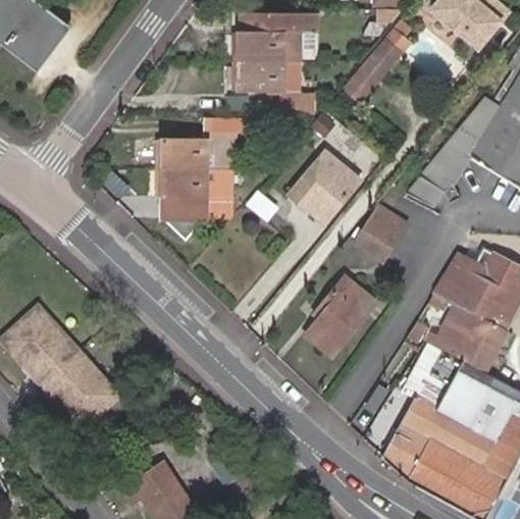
[(69,26),(36,0),(0,0),(0,44),(35,71),(69,26)]
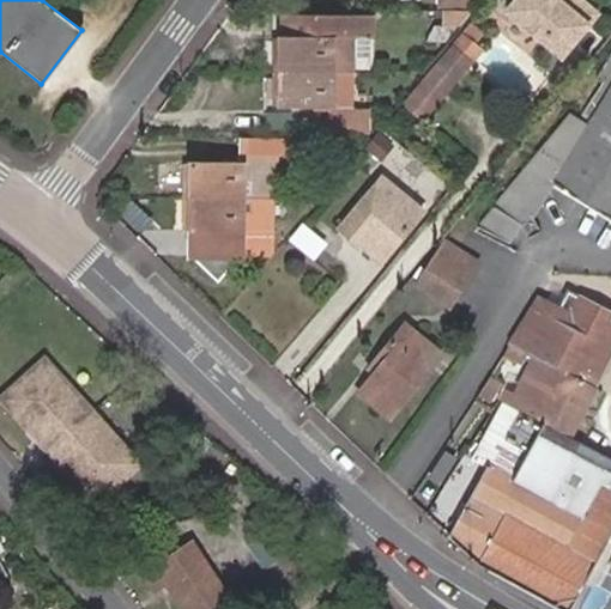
[(593,11),(580,0),(508,0),(506,4),(561,50),(593,11)]
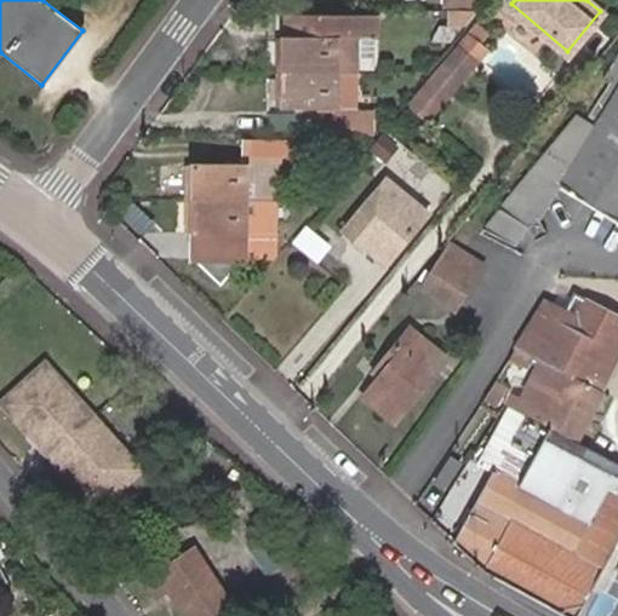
[(567,51),(511,4),(507,9),(564,56),(567,51)]
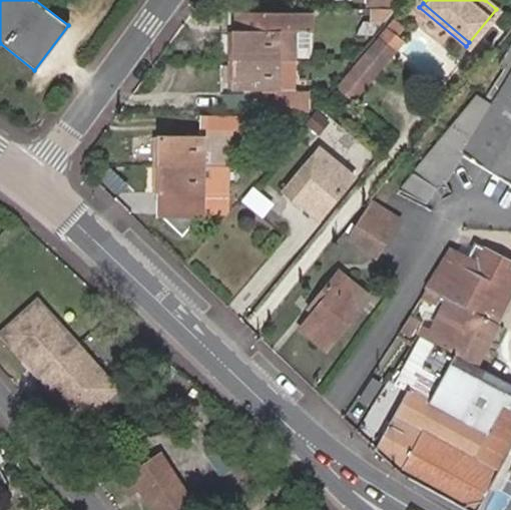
[(232,59),(293,59),(292,27),(310,27),(310,12),(236,11),(236,31),(232,31),(232,59)]
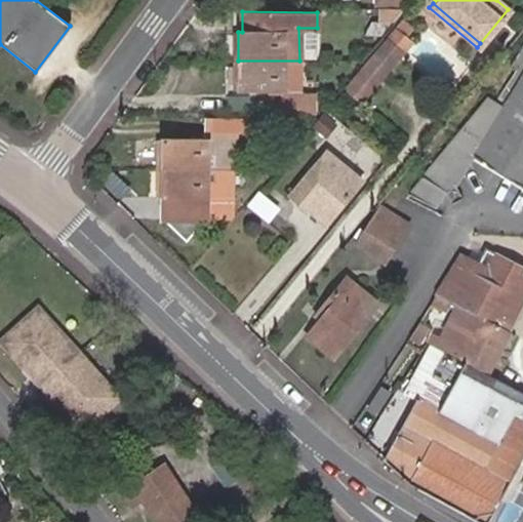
[(408,27),(399,18),(393,27),(401,34),(408,27)]
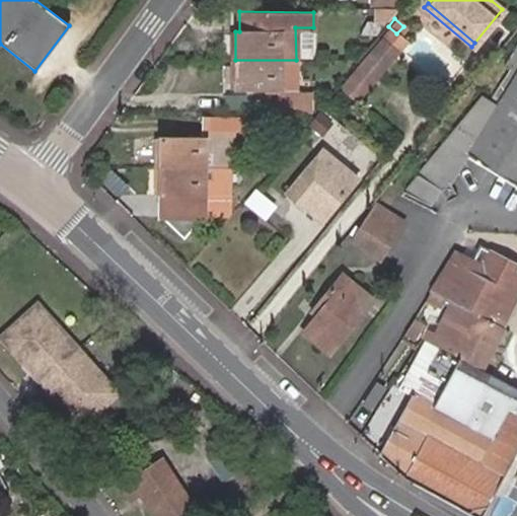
[(403,40),(396,33),(388,26),(381,34),(396,48),(403,40)]
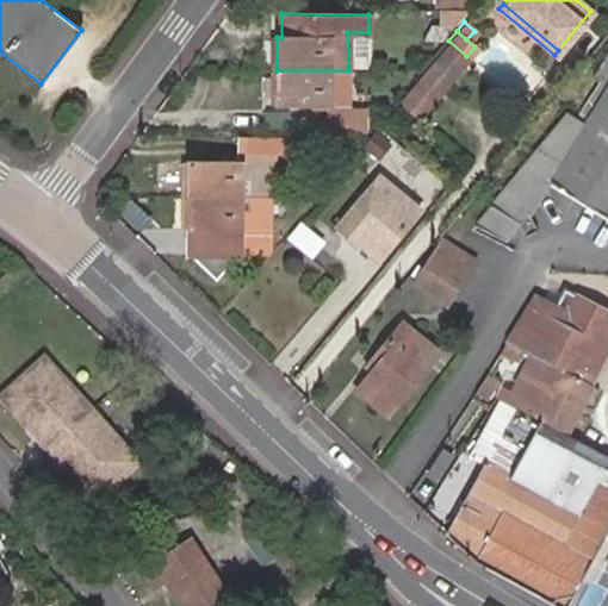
[(419,116),(465,58),(466,56),(448,41),(446,44),(399,99),(419,116)]
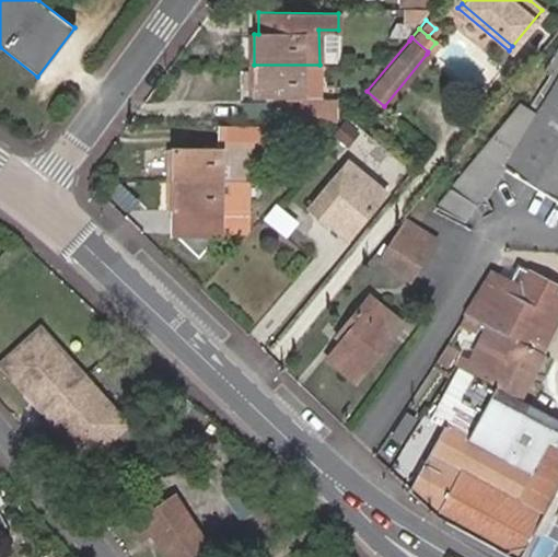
[(556,80),(557,76),(557,47),(546,67),(550,70),(547,74),(556,80)]
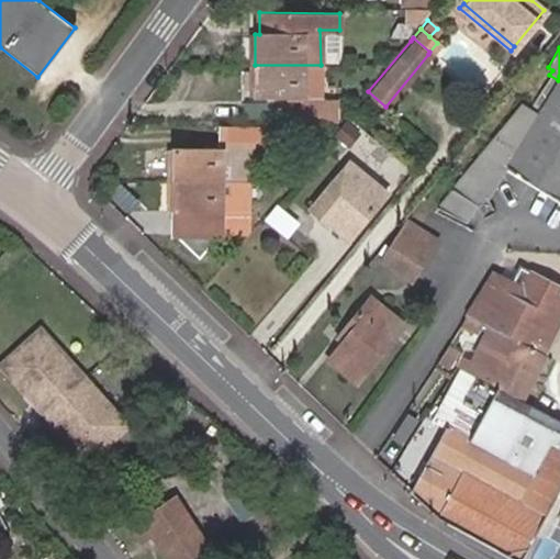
[(321,99),(321,65),(255,65),(255,93),(302,94),(301,120),(335,121),(335,99),(321,99)]
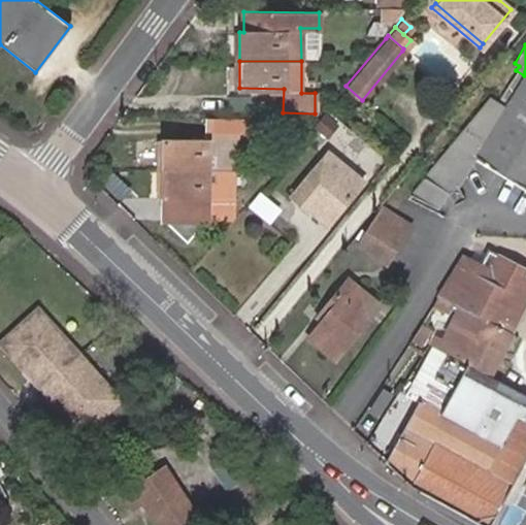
[(516,70),(497,103),(504,107),(524,75),(516,70)]
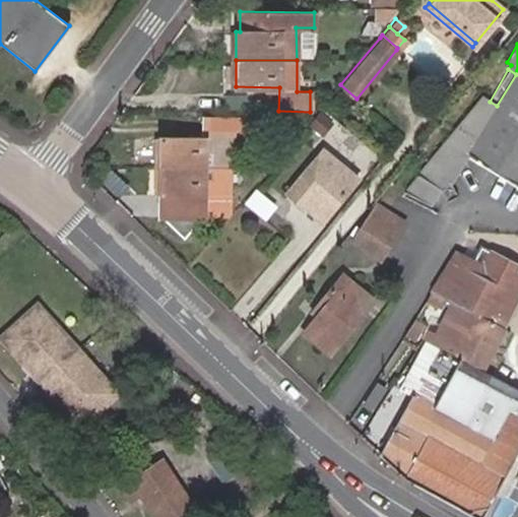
[(443,190),(452,186),(468,151),(517,182),(517,70),(516,74),(497,106),(490,102),(482,98),(418,176),(401,197),(432,204),(443,190)]
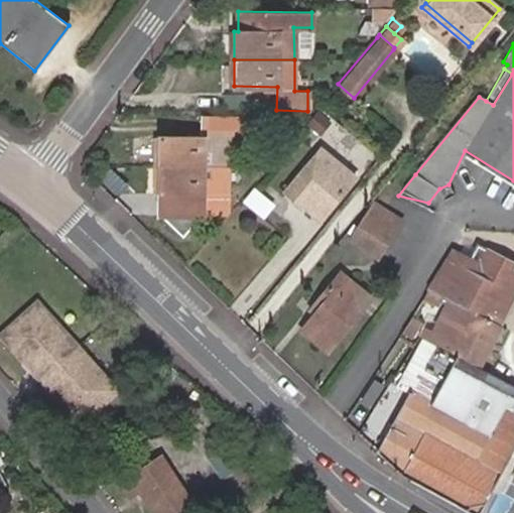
[(158,137),(158,164),(221,164),(222,149),(229,149),(229,127),(246,127),(246,117),(202,117),(202,136),(158,137)]
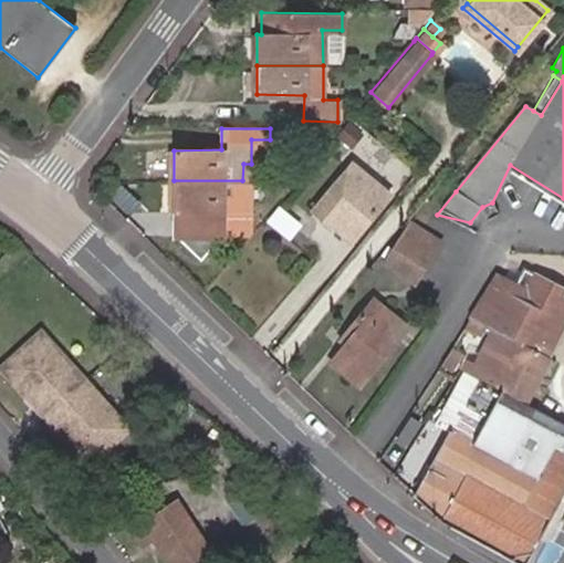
[(341,220),(355,232),(388,191),(351,162),(312,208),(335,227),(341,220)]
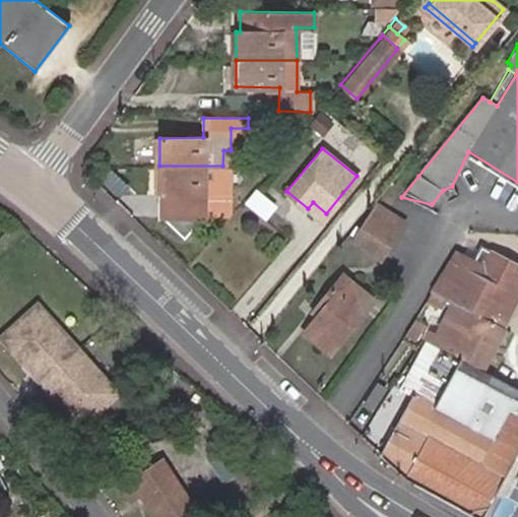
[(222,166),(159,166),(160,193),(168,193),(203,193),(203,212),(229,213),(229,166),(222,166)]
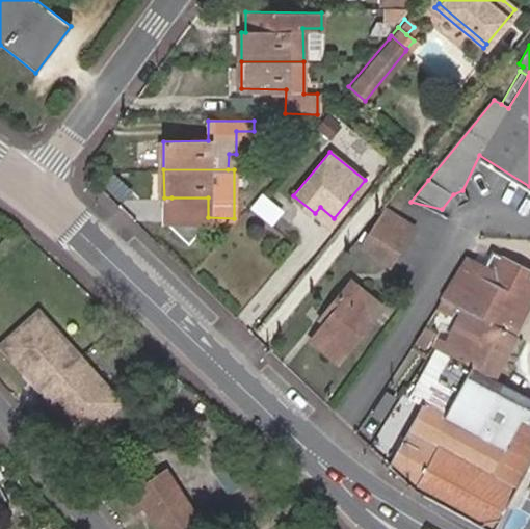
[(469,201),(462,190),(453,194),(458,206),(469,201)]
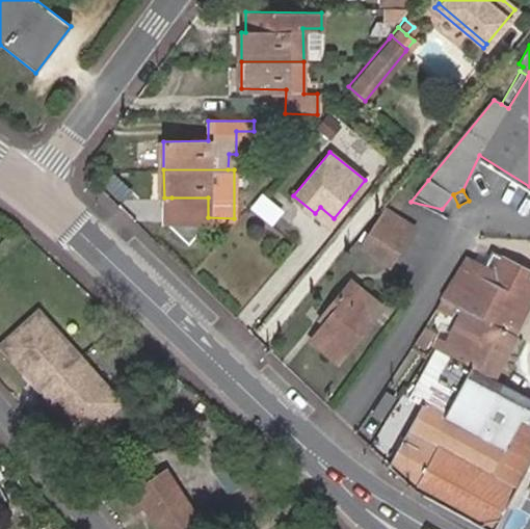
[(208,197),(171,197),(173,227),(186,240),(208,217),(208,197)]
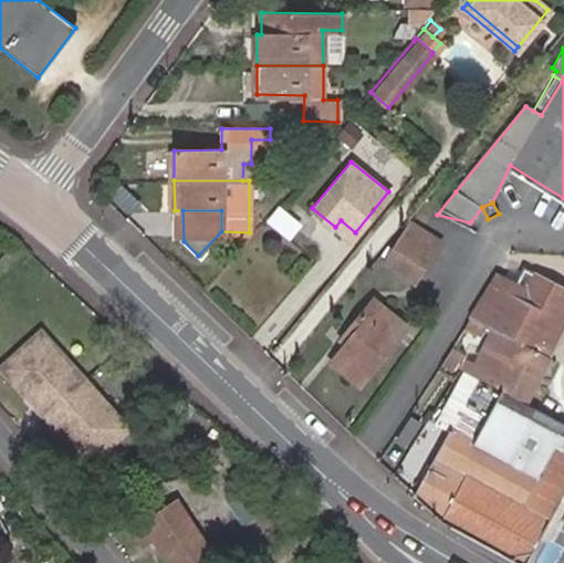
[(351,240),(355,232),(341,220),(335,227),(351,240)]
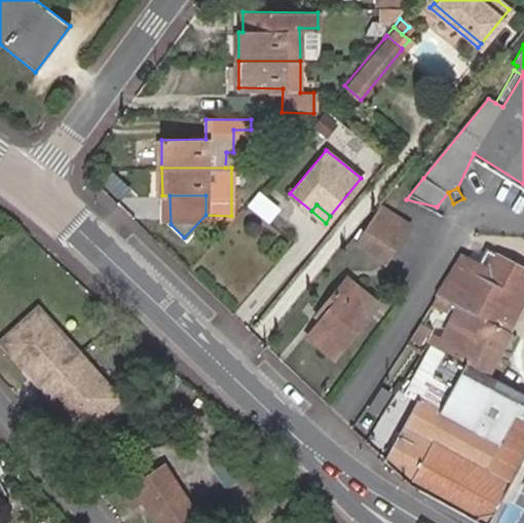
[(407,223),(379,207),(357,244),(384,260),(407,223)]
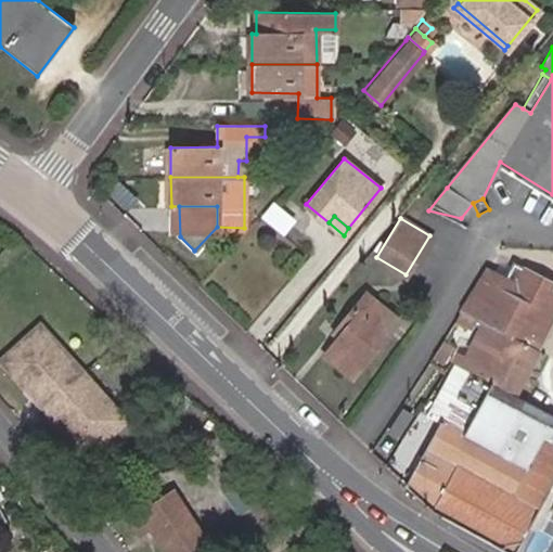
[(486,269),(459,309),(536,346),(552,311),(552,282),(513,264),(505,279),(486,269)]
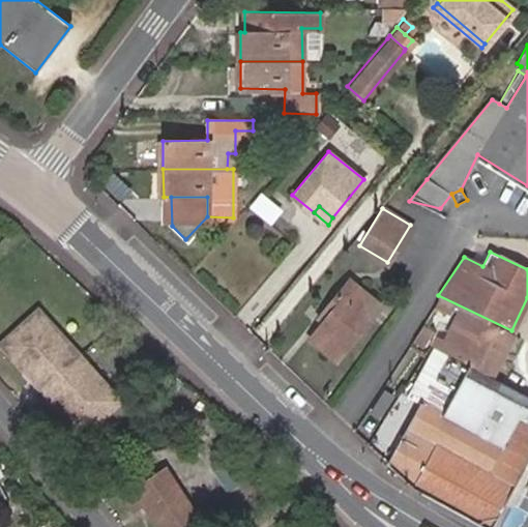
[(378,303),(348,280),(319,316),(323,320),(310,338),(335,357),(378,303)]
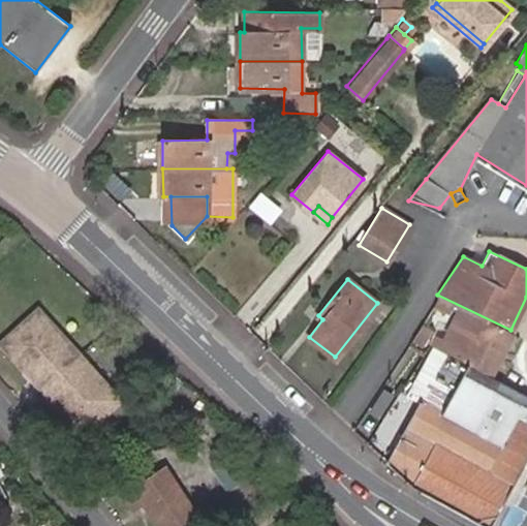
[(429,342),(434,345),(489,374),(510,330),(437,295),(430,307),(421,321),(432,328),(442,311),(452,315),(444,330),(436,326),(428,341),(429,342)]
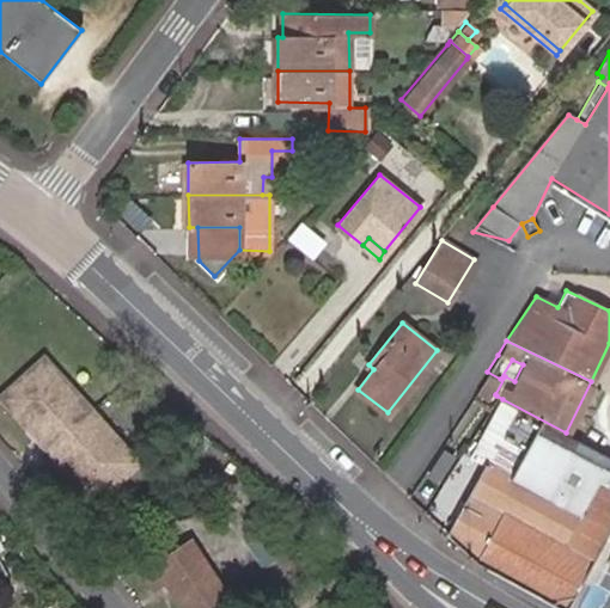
[(41,357),(0,393),(0,395),(14,411),(20,406),(28,415),(53,442),(89,409),(60,378),(41,357)]
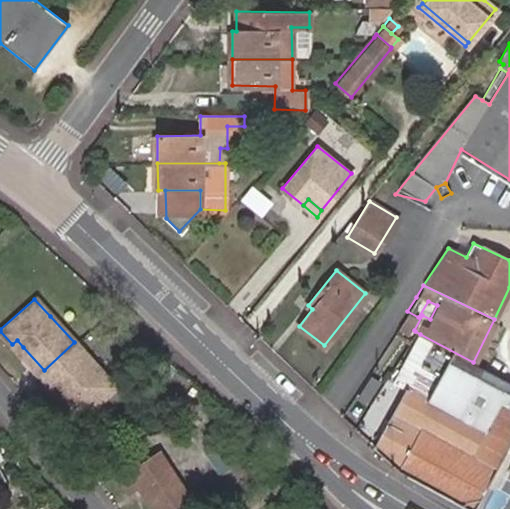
[(398,468),(472,507),(483,486),(491,471),(509,436),(509,381),(473,362),(420,334),(394,382),(404,386),(372,444),(398,468)]
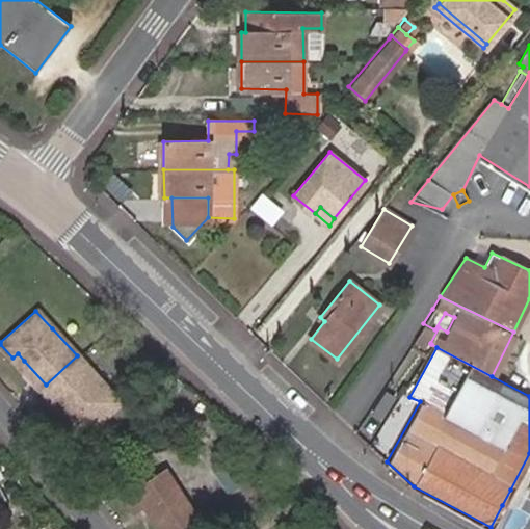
[(18,353),(12,358),(20,365),(24,361),(18,353)]
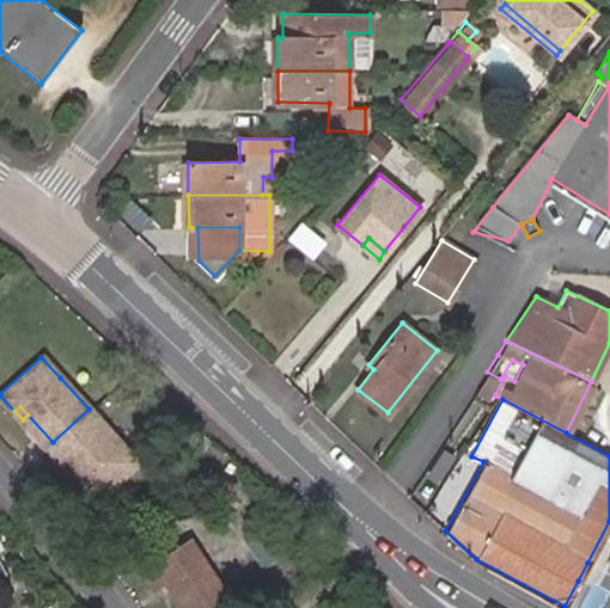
[(89,409),(53,442),(86,477),(80,481),(96,498),(136,461),(89,409)]
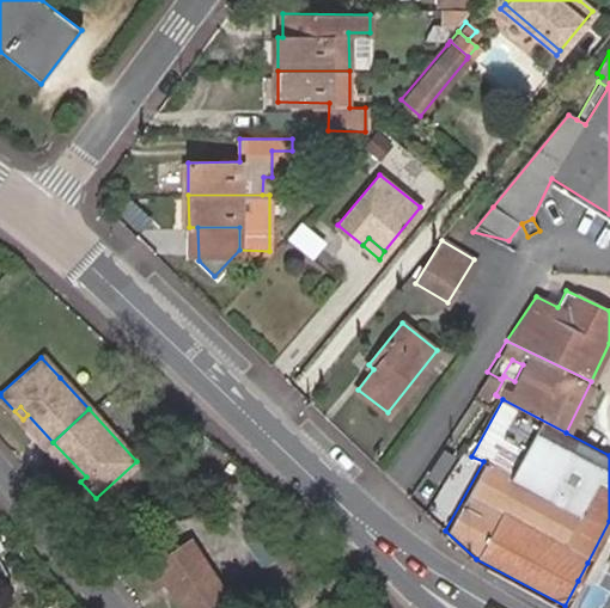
[(28,415),(23,419),(48,447),(53,442),(28,415)]
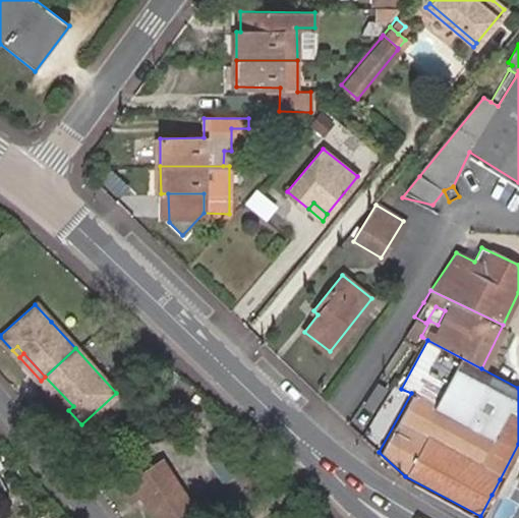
[(73,406),(45,377),(41,381),(68,410),(73,406)]
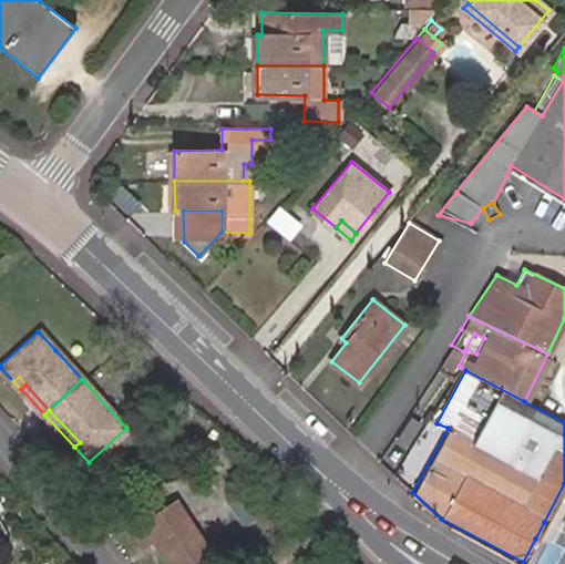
[(194,563),(212,553),(176,498),(132,527),(143,544),(152,540),(168,563),(194,563)]
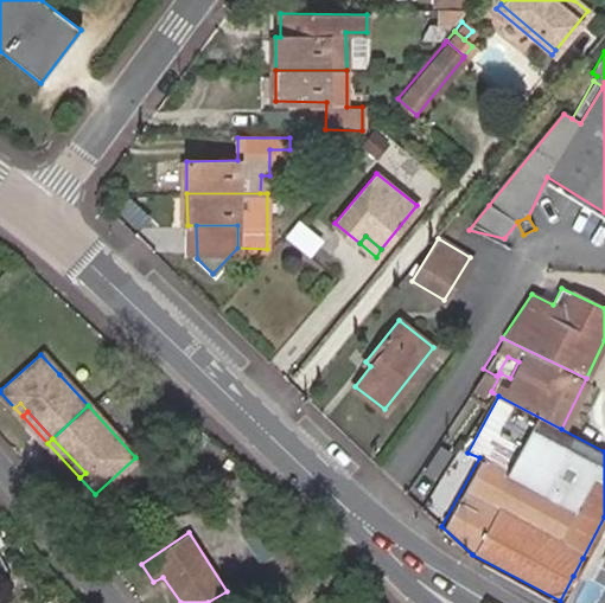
[(583,558),(573,576),(581,581),(591,563),(583,558)]
